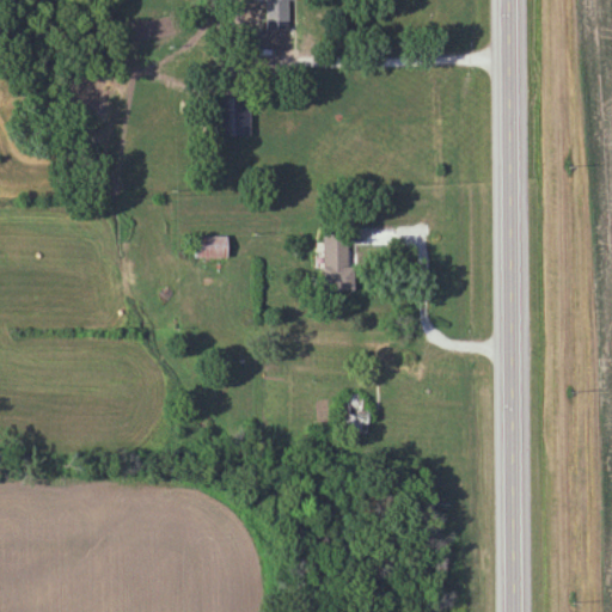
[(254,0),(254,7),(268,7),(268,19),(280,19),(280,0),(294,0),(254,0)]
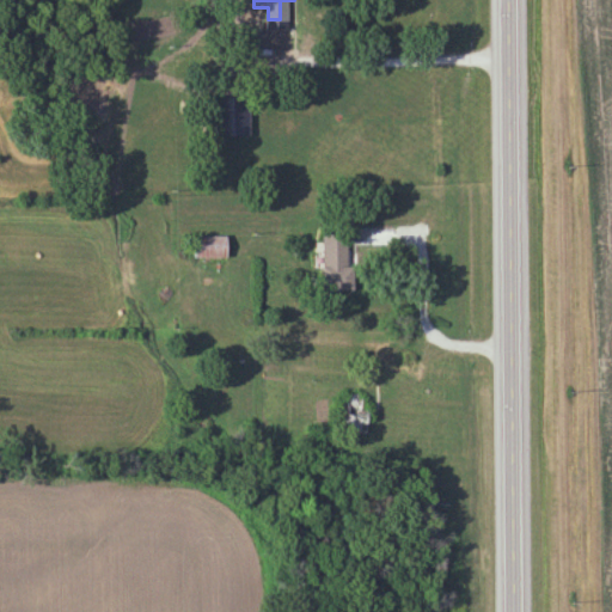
[(250,138),(250,97),(215,97),(215,138),(250,138)]
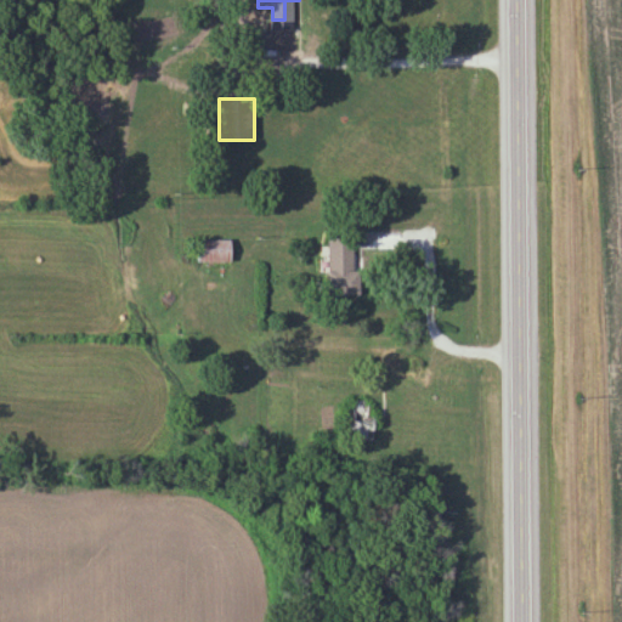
[(356,297),(356,230),(329,230),(329,297),(356,297)]
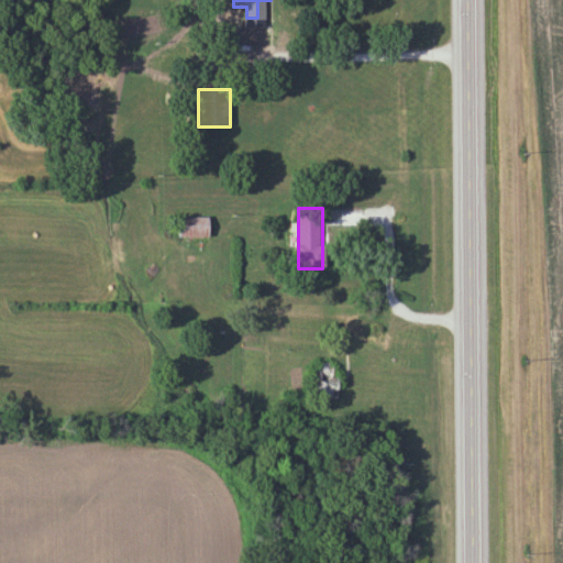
[(179,238),(210,238),(210,218),(179,218),(179,238)]
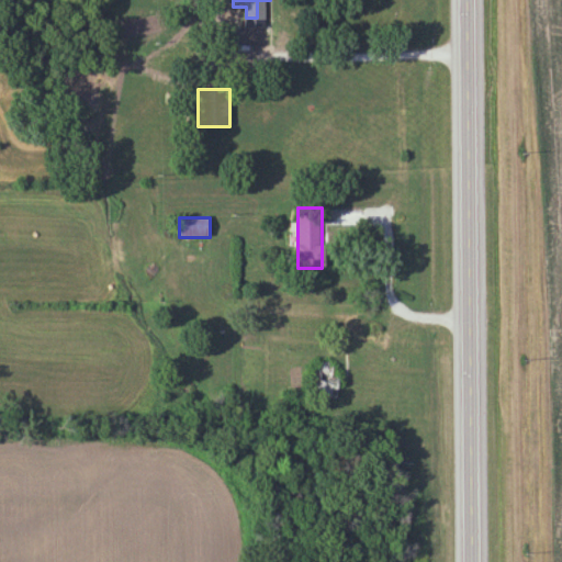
[(310,400),(334,400),(334,371),(310,371),(310,400)]
